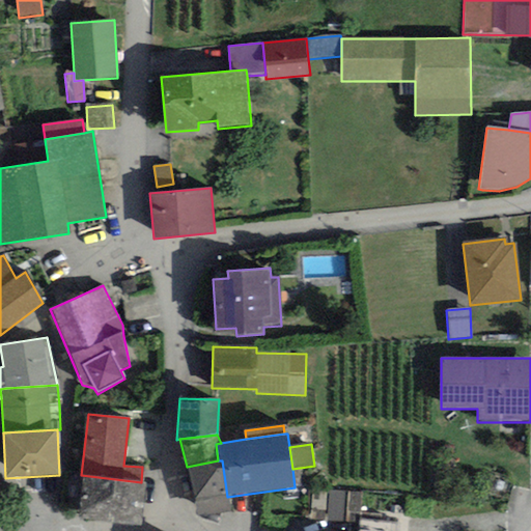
[(227,497),(222,460),(218,460),(187,467),(197,516),(229,510),(227,497)]
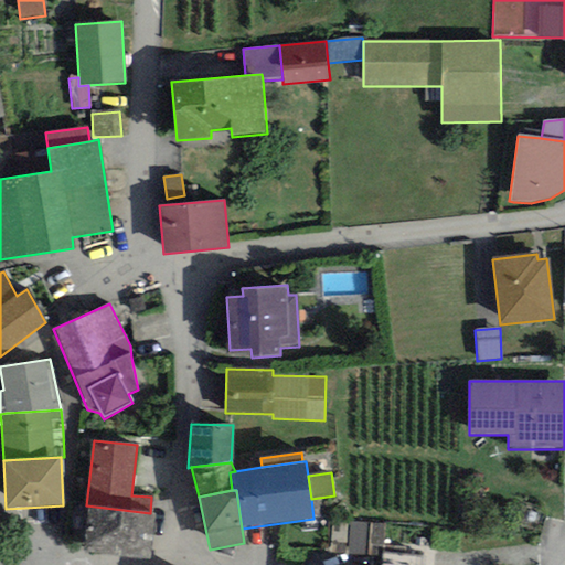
[(150,513),(86,505),(83,551),(148,560),(155,514),(150,513)]
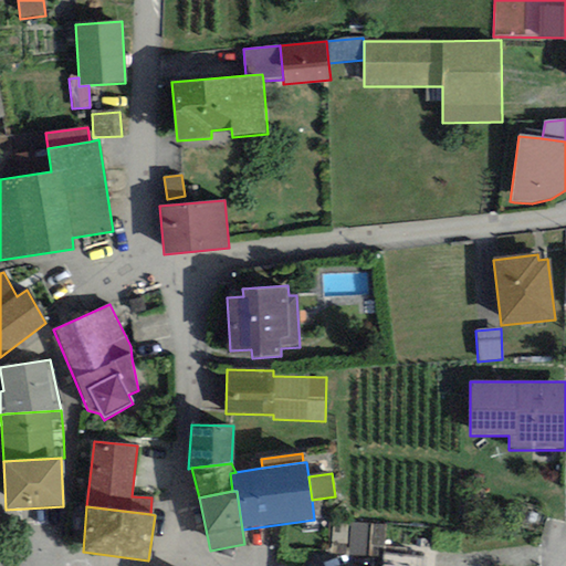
[(383,525),(350,523),(348,555),(380,558),(383,525)]
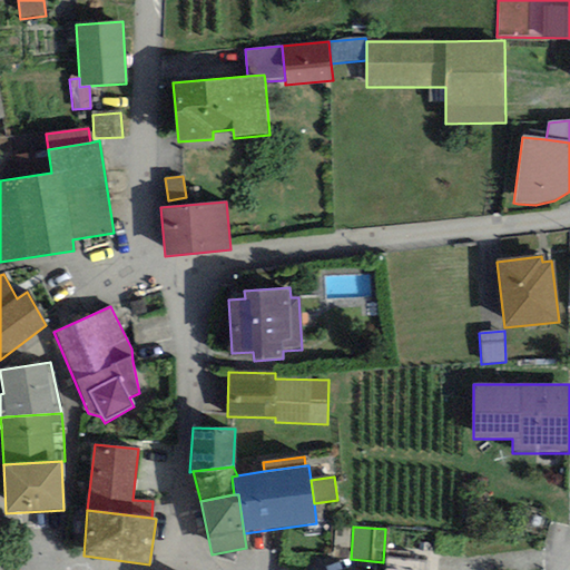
[(428,569),(429,562),(386,558),(384,569),(428,569)]
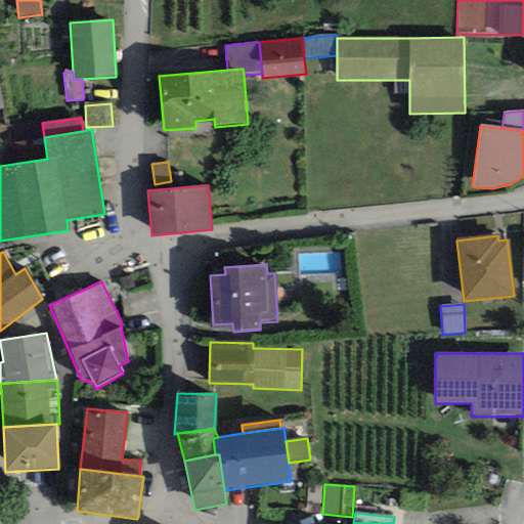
All buildings are outlined.
